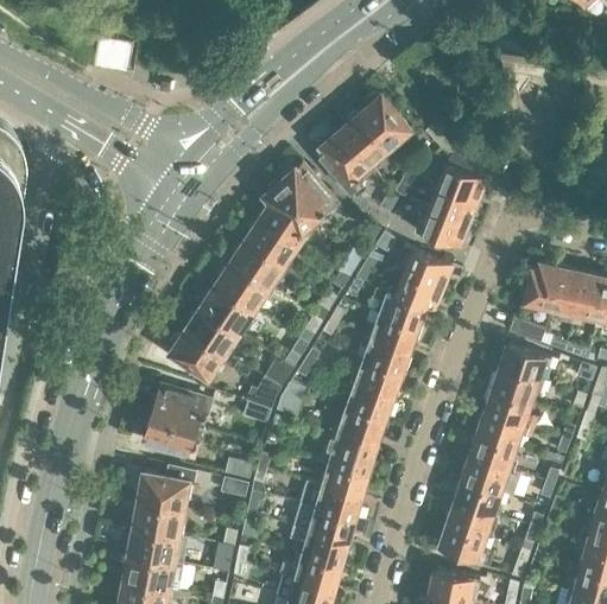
[(93,69),(96,69),(127,75),(132,44),(99,38),(93,69)]
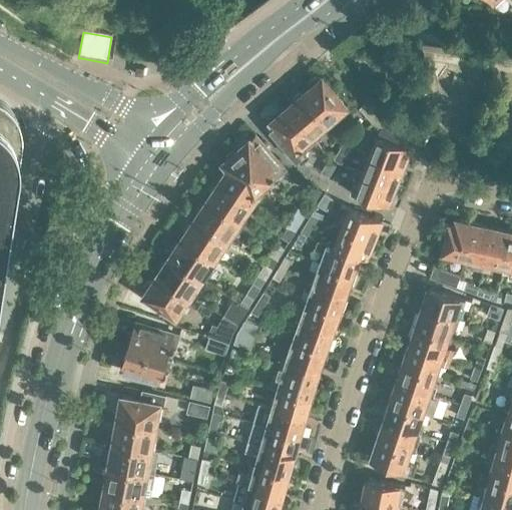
[(143,70),(136,69),(135,77),(142,78),(143,70)]
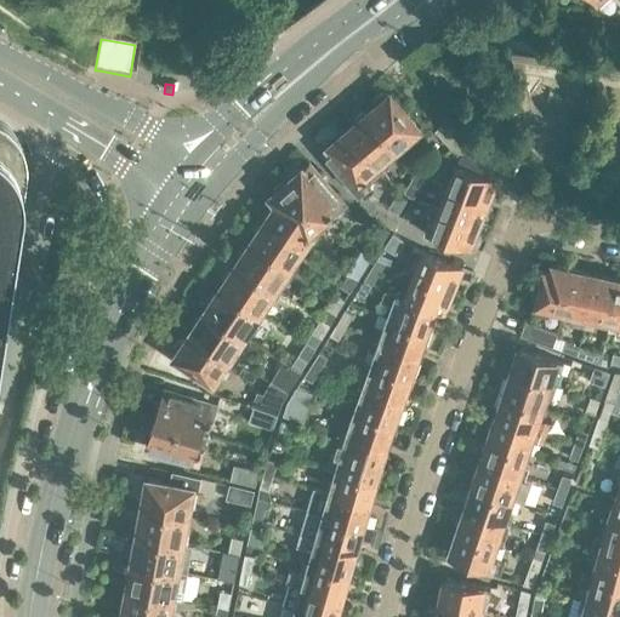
[(375,108),(368,114),(377,125),(377,127),(382,135),(385,133),(397,149),(419,130),(402,110),(390,96),(387,98),(385,97),(381,96),(374,102),(374,107),(375,108)]
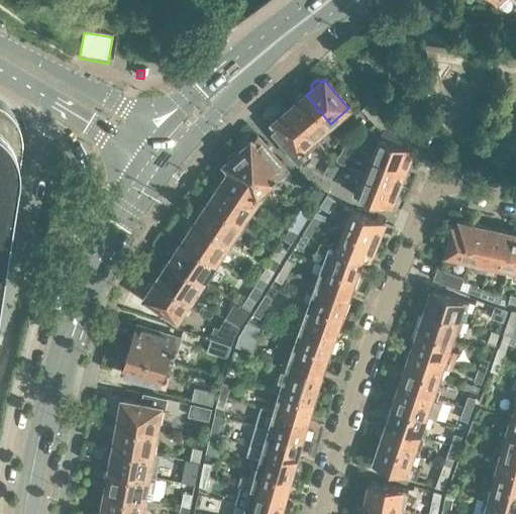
[(313,139),(330,124),(320,111),(318,112),(314,106),(314,104),(306,95),(304,97),(300,96),(294,101),(295,105),(289,110),(297,119),(296,121),(300,127),(302,126),(313,139)]
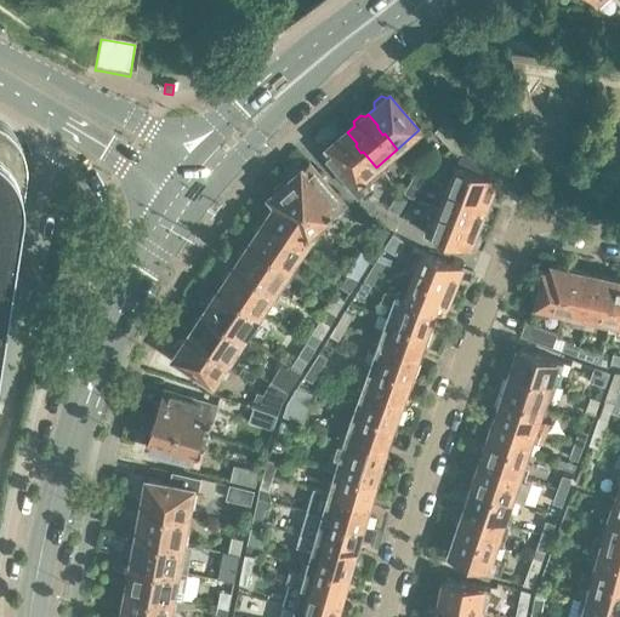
[(0,330),(16,227),(24,176),(24,172),(24,165),(24,159),(23,156),(22,153),(21,149),(20,146),(18,143),(16,140),(15,138),(12,135),(9,131),(4,127),(0,124),(0,330)]
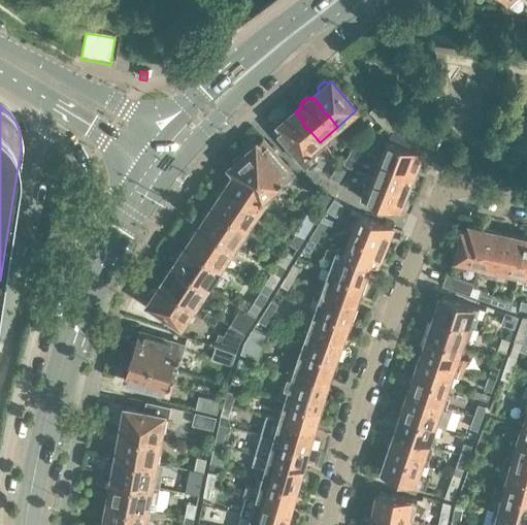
[(272,129),(294,154),(308,169),(317,162),(314,159),(316,157),(315,156),(324,148),(320,142),(308,129),(306,130),(302,124),(303,122),(295,112),(293,115),(291,112),(280,122),(282,124),(278,127),(276,126),(272,129)]
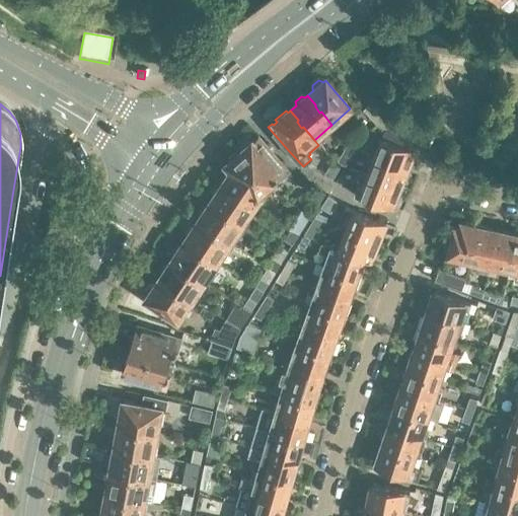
[(374,148),(370,157),(407,171),(415,152),(407,149),(412,137),(396,131),(396,130),(396,129),(394,116),(378,127),(384,133),(377,150),(374,148)]
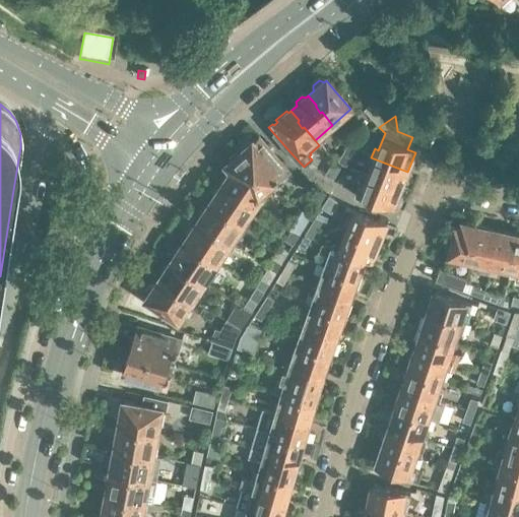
[(348,143),(357,148),(361,141),(363,137),(353,133),(348,143)]
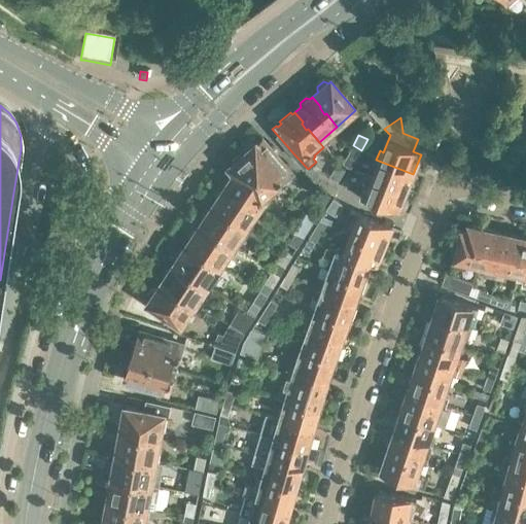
[(251,146),(241,155),(272,190),(290,175),(274,158),(260,141),(252,148),(251,146)]
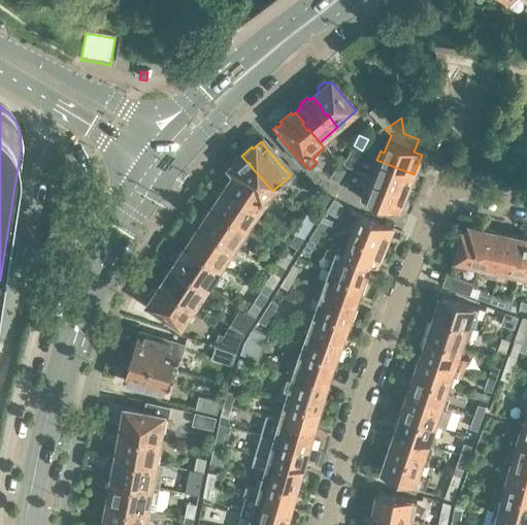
[(354,145),(349,154),(357,159),(360,154),(362,151),(354,145)]
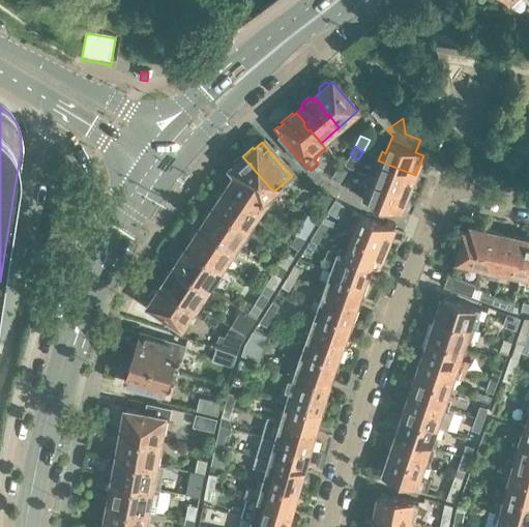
[(352,171),(358,159),(350,154),(344,167),(352,171)]
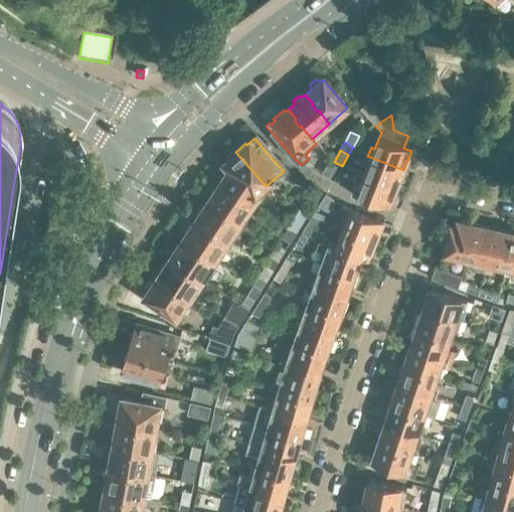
[(223,179),(252,205),(259,195),(257,194),(266,186),(235,152),(225,160),(227,162),(224,164),(229,171),(223,179)]
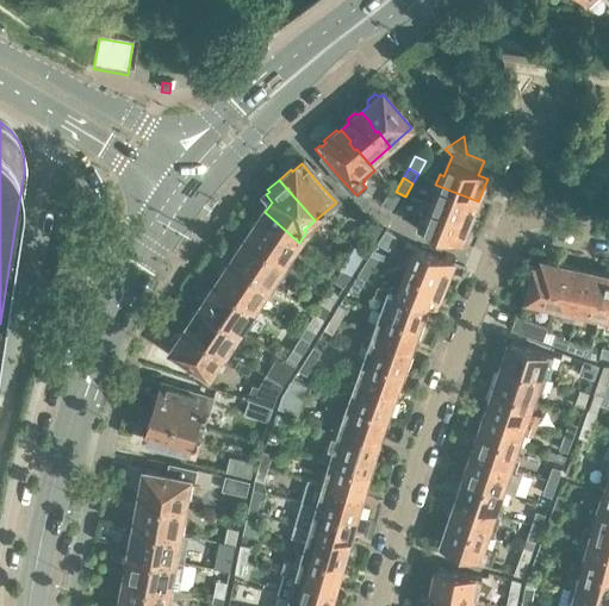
[(435,185),(432,197),(436,198),(432,208),(470,224),(478,201),(435,185)]
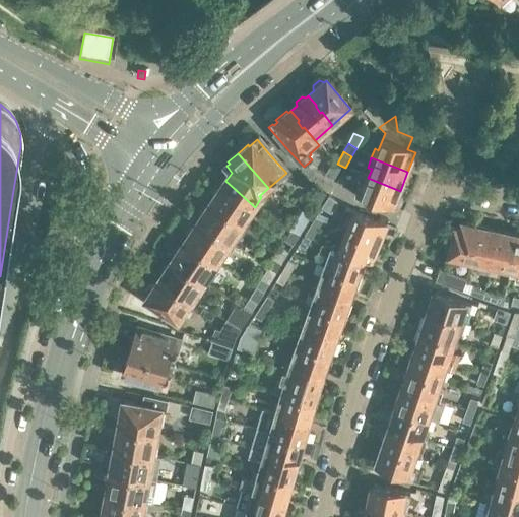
[(330,166),(323,177),(332,181),(338,171),(330,166)]
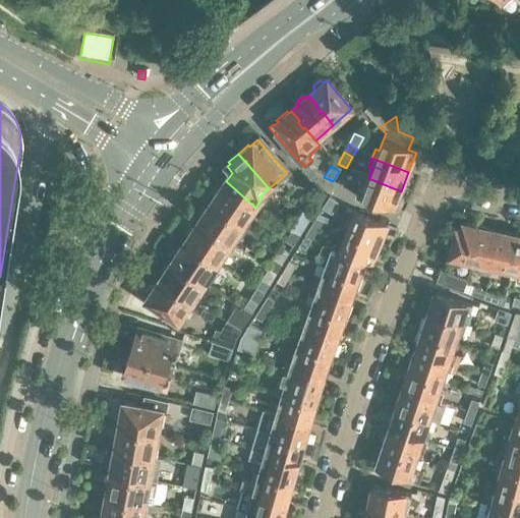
[(345,174),(342,173),(336,183),(343,187),(346,182),(345,174)]
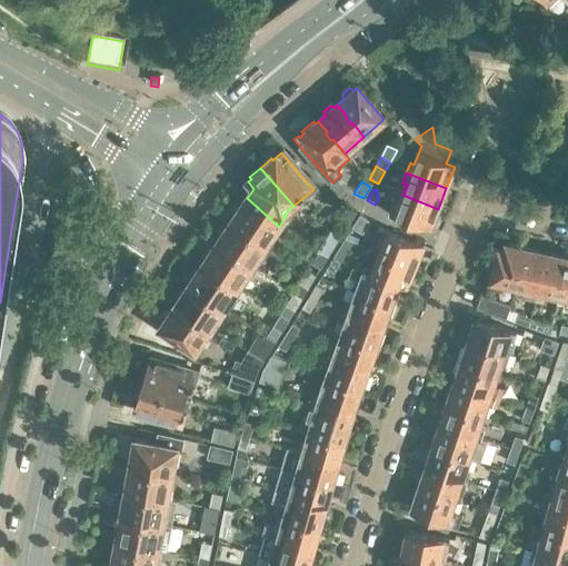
[(394,205),(389,215),(429,231),(430,230),(438,209),(402,195),(398,206),(394,205)]
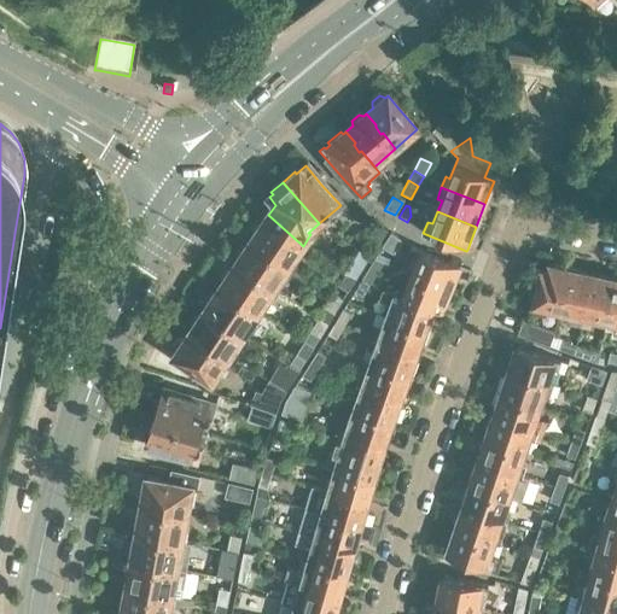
[(273,257),(289,267),(303,246),(268,215),(261,227),(256,227),(251,235),(252,239),(250,241),(265,251),(267,250),(273,253),(273,257)]
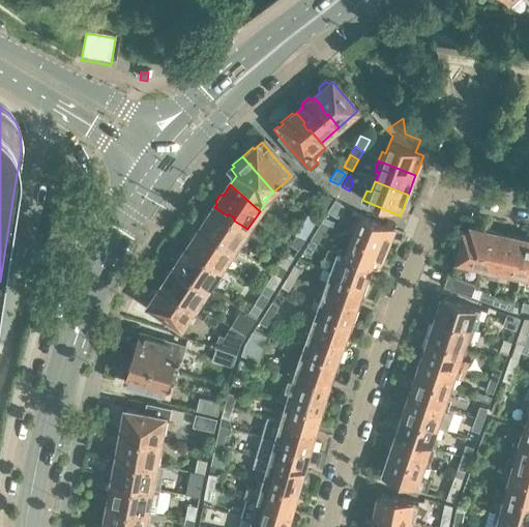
[(314,208),(322,213),(329,201),(321,196),(314,208)]
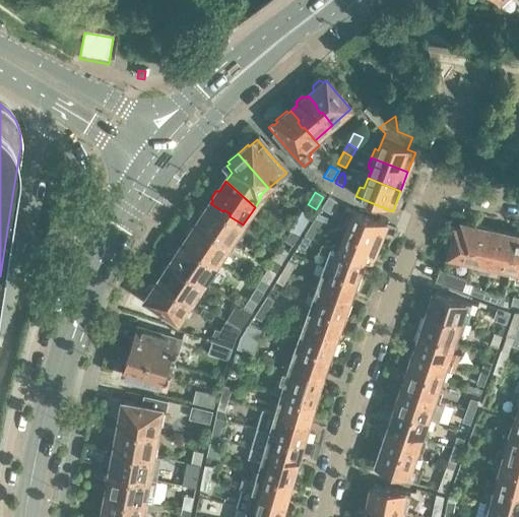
[(216,235),(231,244),(243,224),(230,216),(230,213),(224,210),(222,211),(210,203),(206,210),(202,210),(198,216),(199,220),(198,222),(209,231),(211,230),(216,233),(216,235)]
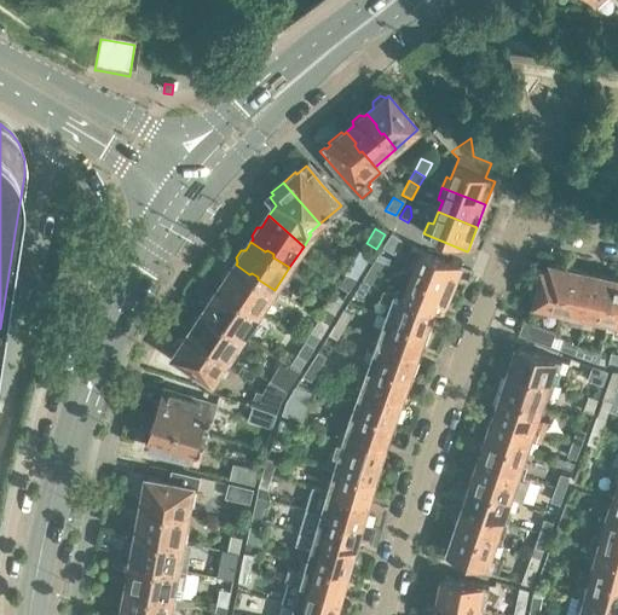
[(413,249),(402,274),(410,278),(450,293),(460,270),(415,250),(413,249)]
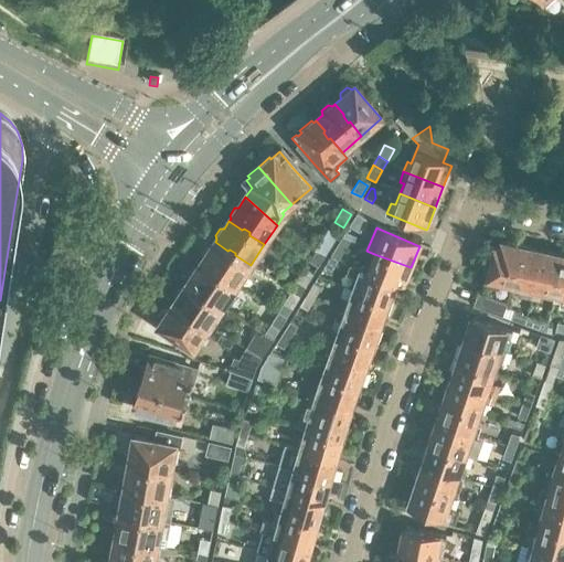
[(323,237),(316,251),(325,256),(338,235),(328,230),(323,237)]
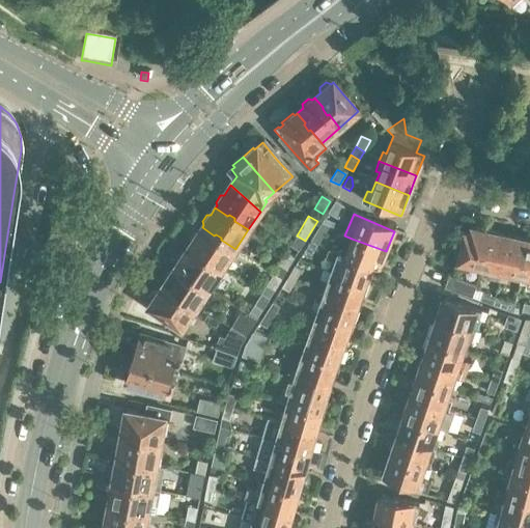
[(208,259),(222,269),(235,249),(221,240),(221,238),(216,234),(214,235),(202,227),(197,234),(194,234),(190,241),(191,245),(189,247),(201,255),(202,254),(208,258),(208,259)]
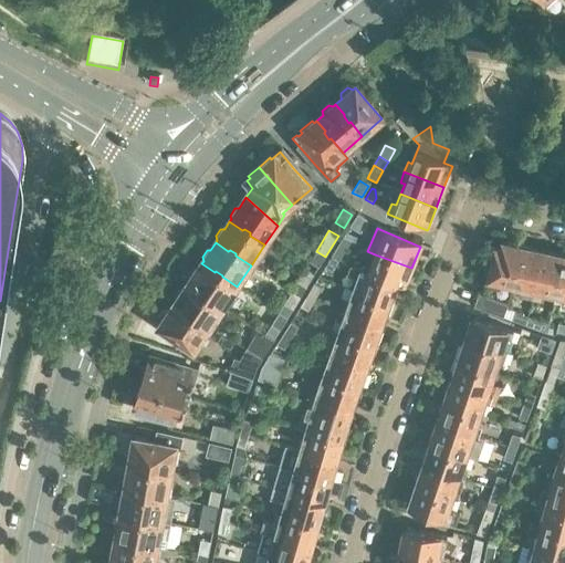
[(346,249),(339,244),(332,257),(338,261),(346,249)]
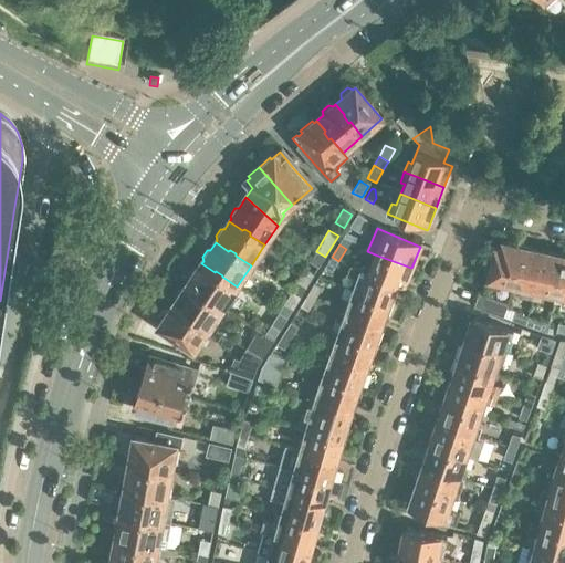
[(493,250),(485,287),(498,290),(499,284),(511,287),(519,249),(502,244),(500,252),(493,250)]
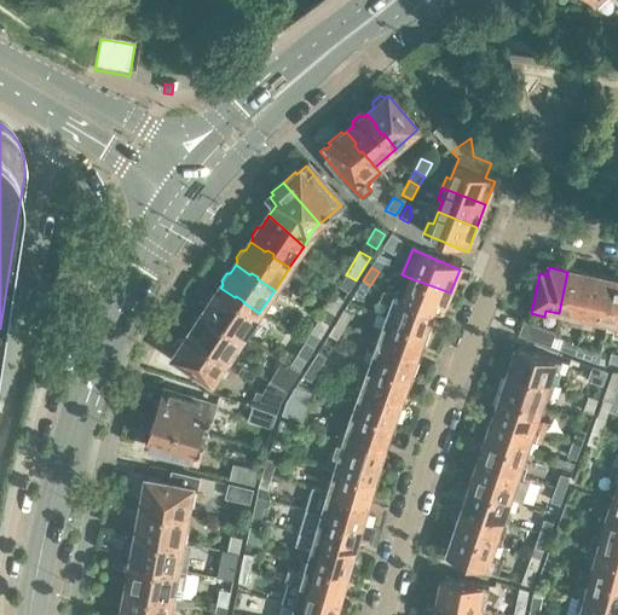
[(567,272),(559,313),(572,317),(571,323),(582,324),(593,277),(567,272)]
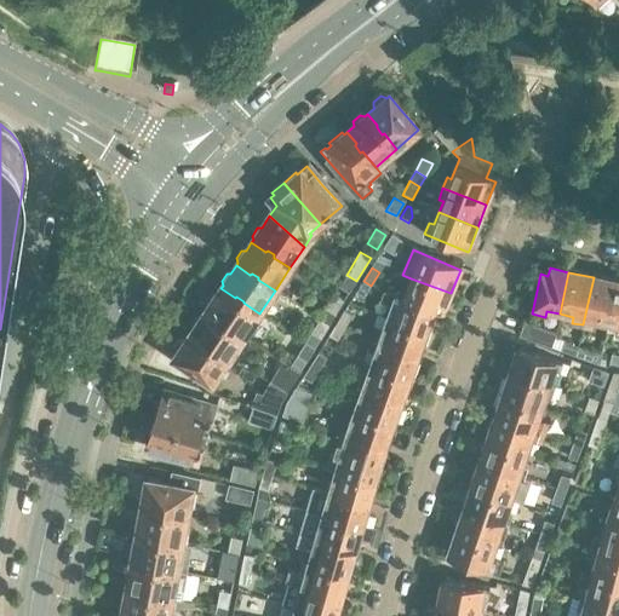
[(347,275),(338,288),(348,293),(356,281),(347,275)]
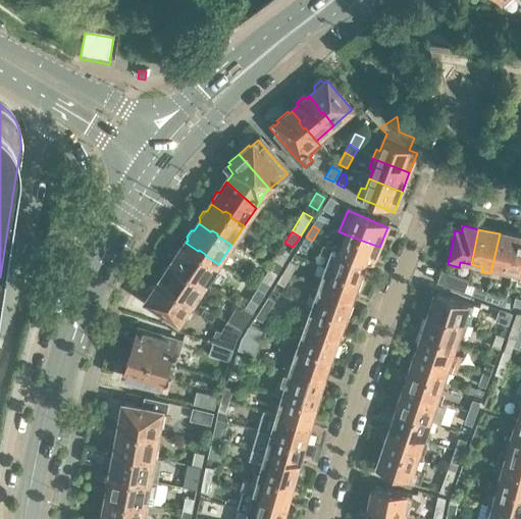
[(500,234),(490,273),(510,277),(516,252),(519,238),(500,234)]
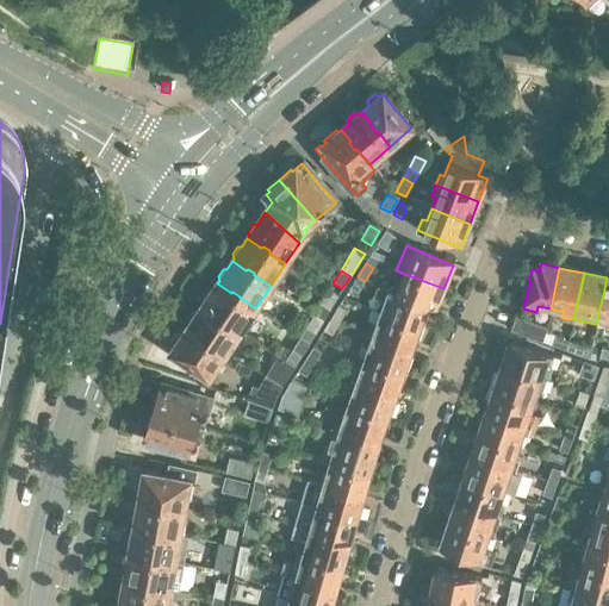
[(404,274),(396,295),(428,306),(427,308),(435,311),(443,288),(404,274)]
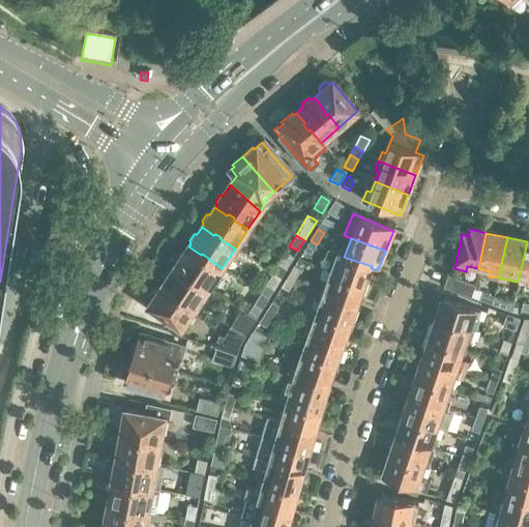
[(317,244),(311,240),(304,251),(311,255),(317,244)]
